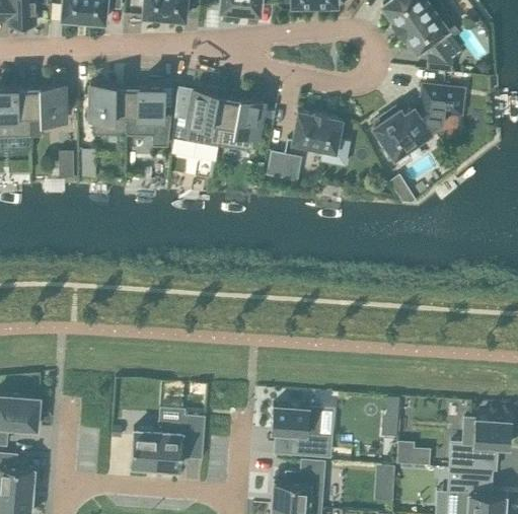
[(0,0),(0,22),(8,22),(8,26),(37,25),(37,7),(35,0),(0,0)]
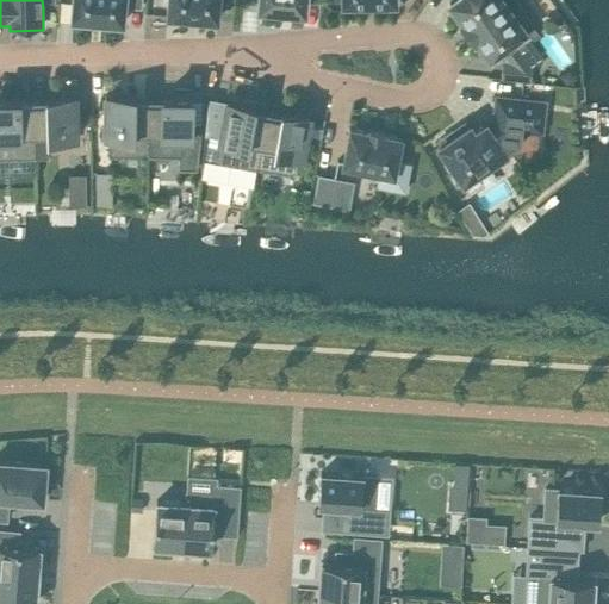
[(74,0),(73,24),(124,29),(125,11),(142,12),(143,0),(74,0)]
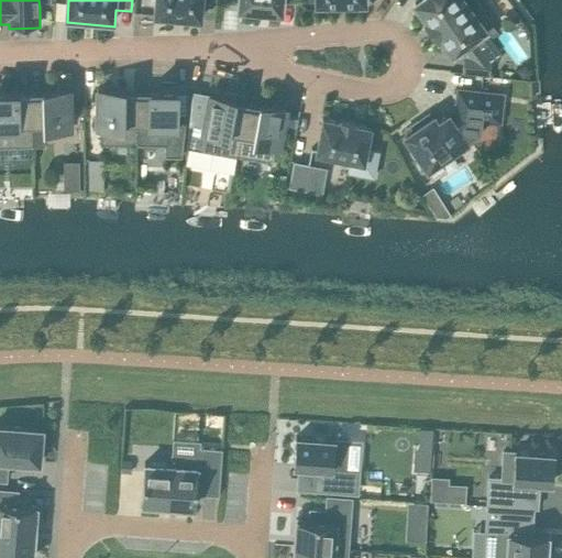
[(157,1),(155,19),(201,23),(202,0),(152,0),(153,0),(157,1)]
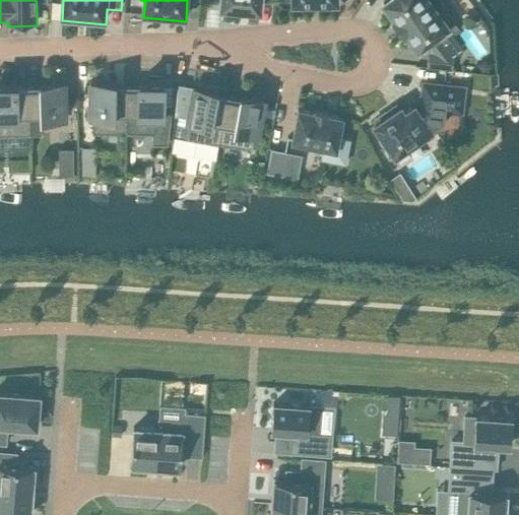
[(222,0),(221,11),(260,14),(261,0),(222,0)]
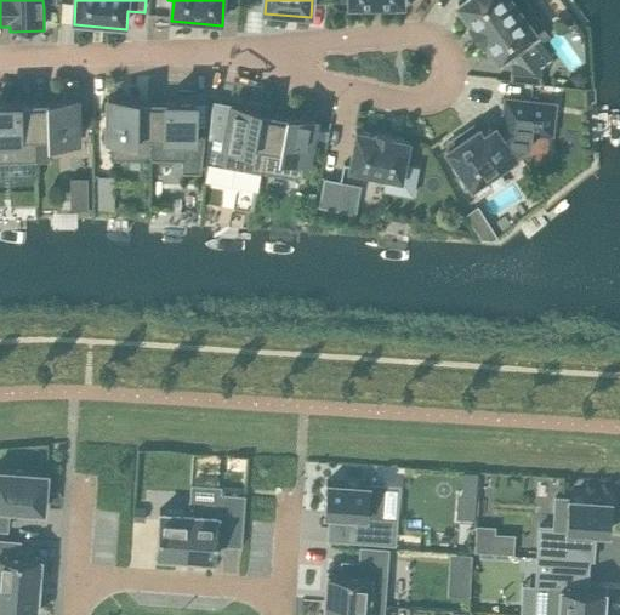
[(404,0),(348,0),(350,10),(369,9),(369,10),(384,10),(384,9),(404,9),(404,0)]
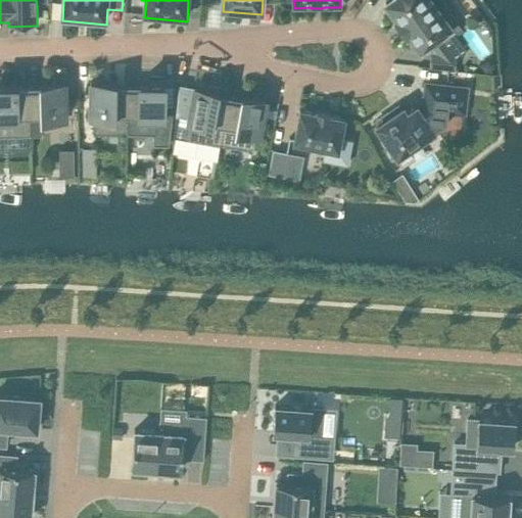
[(428,0),(395,0),(386,7),(397,22),(396,24),(409,39),(410,38),(421,54),(431,46),(439,57),(456,59),(464,52),(457,43),(449,33),(452,32),(428,0)]
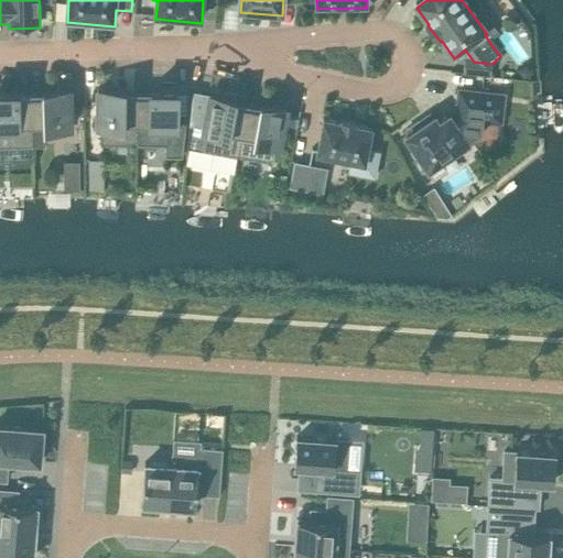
[(139,128),(138,97),(126,96),(126,93),(99,93),(98,130),(101,130),(101,149),(138,150),(139,128)]
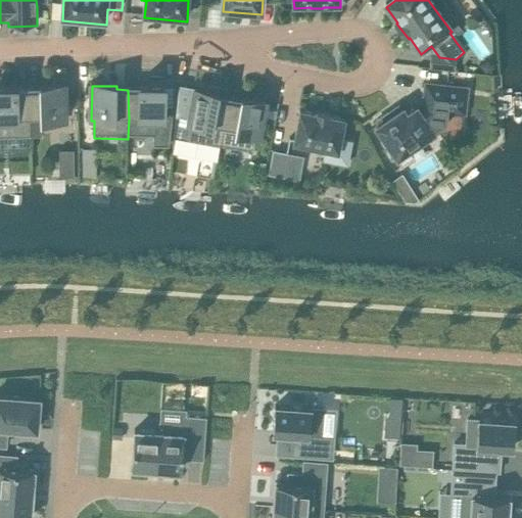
[(29,91),(31,120),(42,120),(42,122),(66,122),(65,87),(41,88),(41,91),(29,91)]
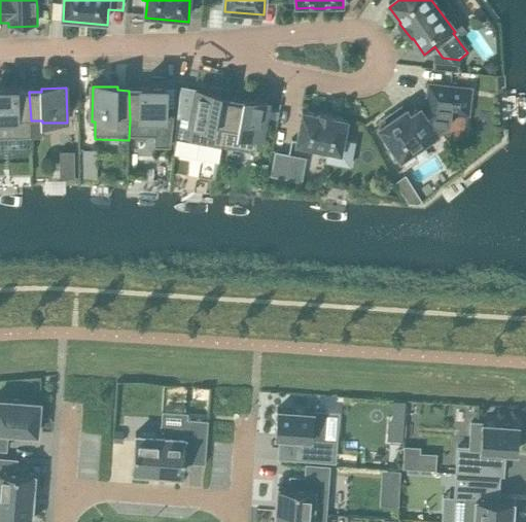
[(130,119),(129,140),(153,140),(153,150),(171,151),(175,112),(166,112),(166,88),(141,88),(141,91),(129,91),(130,119)]
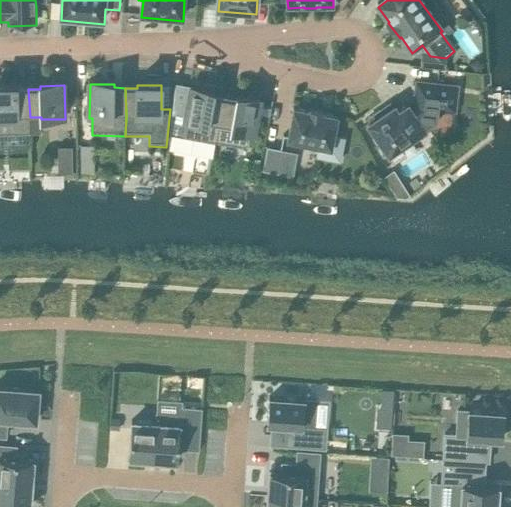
[(371,125),(369,126),(382,145),(379,147),(389,161),(403,151),(401,148),(414,139),(416,142),(430,132),(438,143),(453,133),(455,113),(457,90),(418,85),(415,109),(412,112),(409,107),(399,114),(395,109),(382,117),(380,114),(369,122),(371,125)]
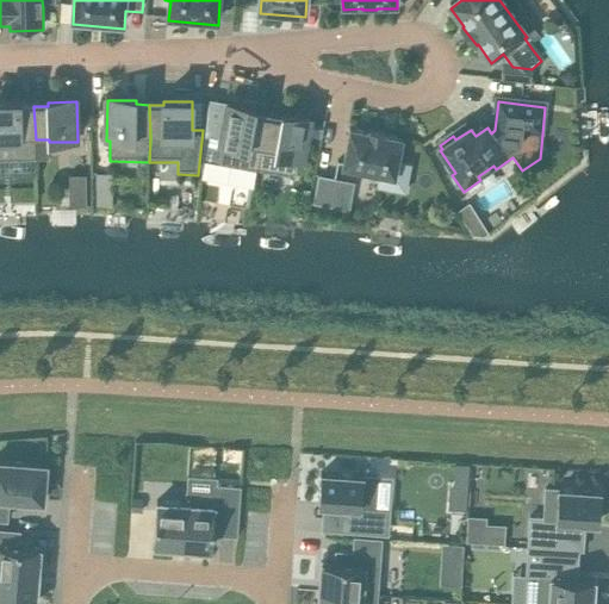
[(36,139),(33,106),(20,106),(20,103),(0,103),(0,163),(37,163),(36,139)]
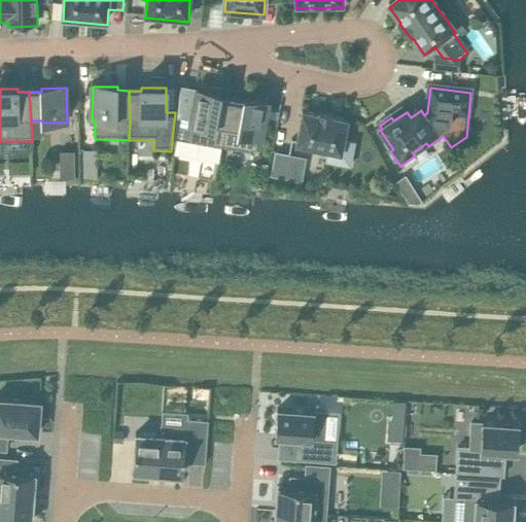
[(223,149),(232,101),(220,99),(220,96),(196,92),(189,126),(193,127),(189,143),(223,149)]
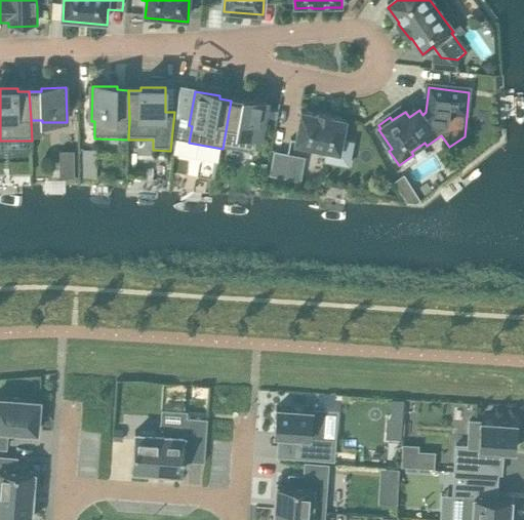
[(231,101),(223,149),(255,155),(258,138),(262,138),(268,105),(243,100),(243,103),(231,101)]
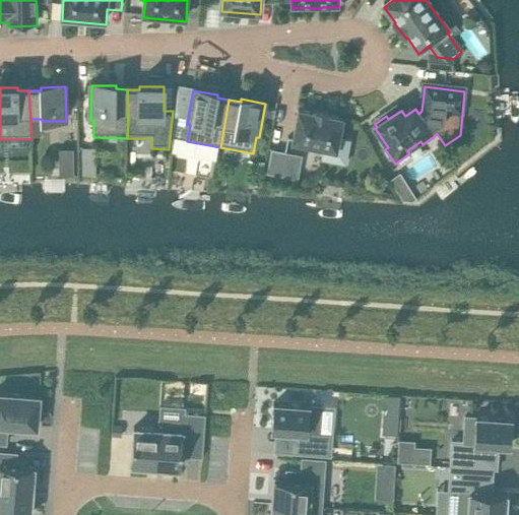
[(299,113),(293,144),(325,150),(322,163),(346,168),(351,143),(339,141),(343,121),(328,118),(328,116),(315,114),(315,116),(299,113)]
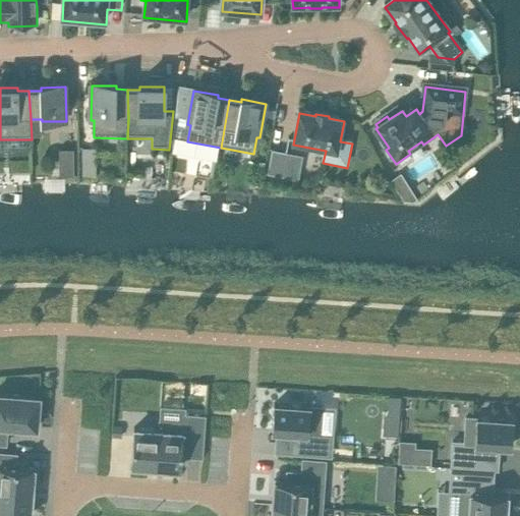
[(273,153),(268,177),(283,180),(299,183),(303,160),(288,156),(273,153)]
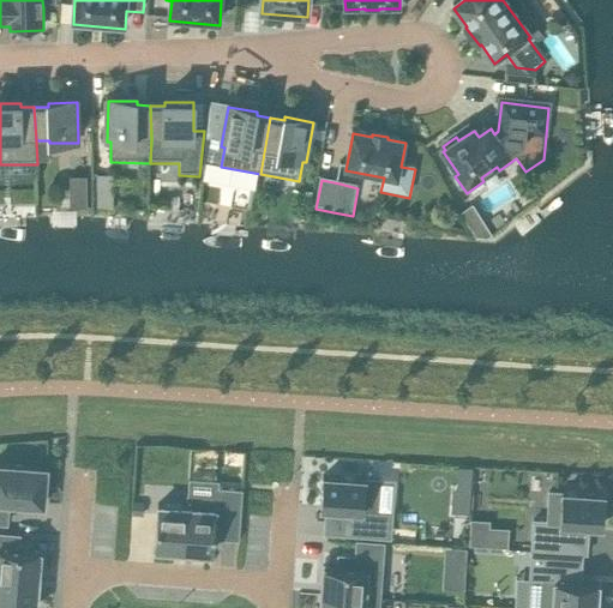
[(474,209),(462,216),(478,240),(488,240),(493,236),(474,209)]
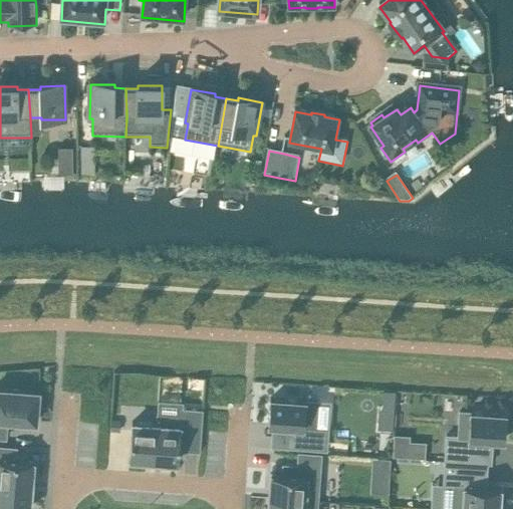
[(0,441),(6,442),(8,424),(37,426),(39,395),(0,392),(0,441)]
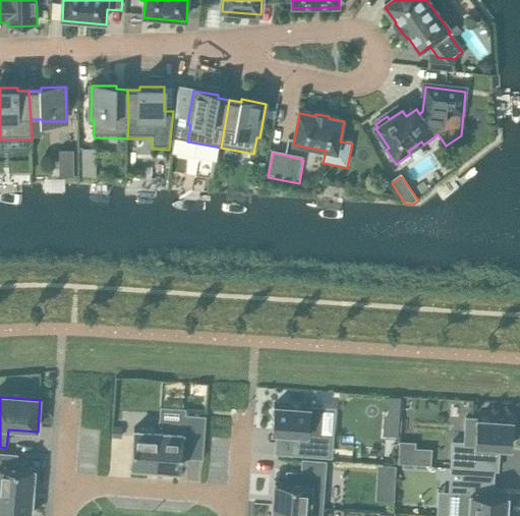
[(275,408),(273,435),(278,435),(295,436),(294,456),(330,459),(331,439),(321,438),(323,411),(310,410),(311,401),(286,399),(285,409),(275,408)]
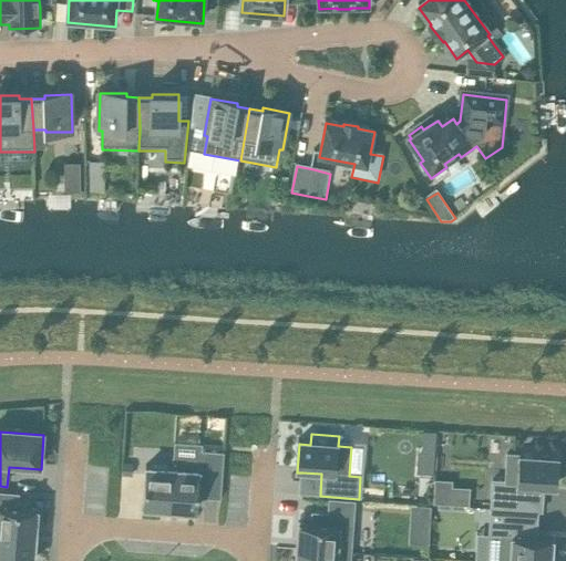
[(436,436),(424,435),(423,456),(435,456),(436,436)]
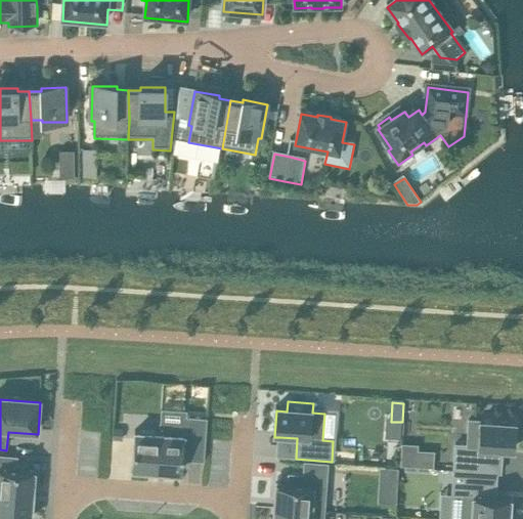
[(160,436),(158,474),(182,475),(183,462),(184,444),(206,446),(208,423),(184,421),(184,428),(161,427),(160,427),(159,436),(160,436)]
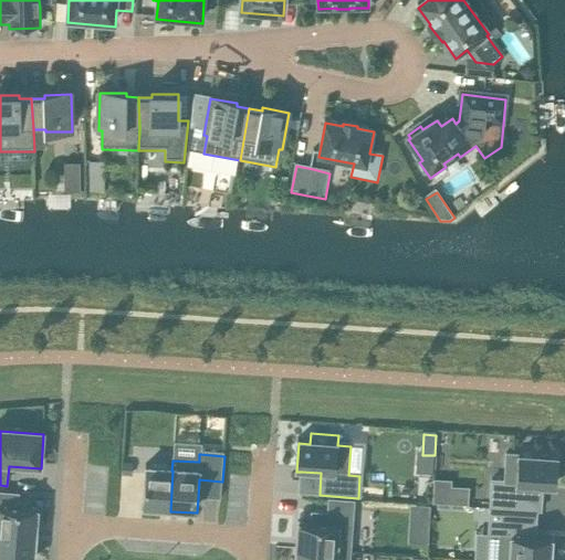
[(557,460),(508,456),(505,484),(493,483),(491,510),(519,513),(521,486),(555,488),(557,460)]
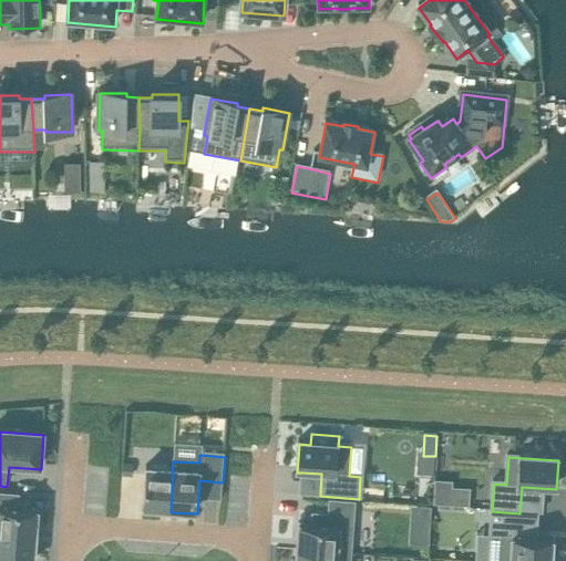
[(124,467),(123,480),(133,481),(134,468),(124,467)]
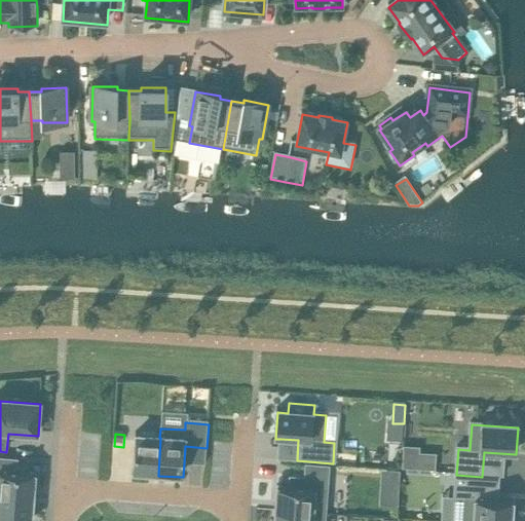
[(136,437),(134,474),(158,476),(160,438),(159,438),(136,437)]
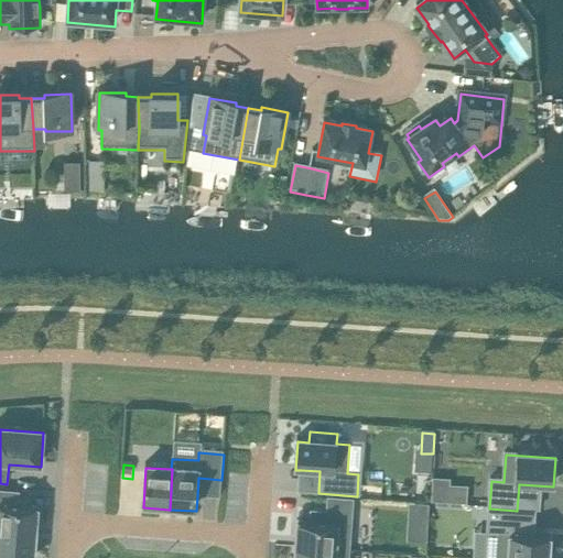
[(0,534),(35,537),(38,511),(18,509),(19,494),(0,492),(0,534)]
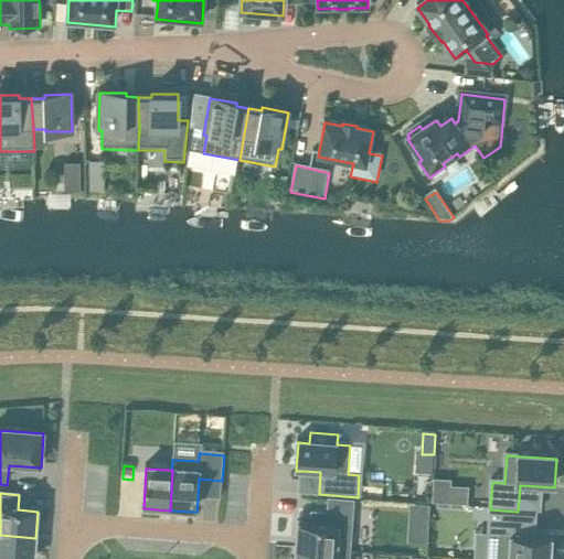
[(450,493),(449,507),(468,508),(469,494),(450,493)]
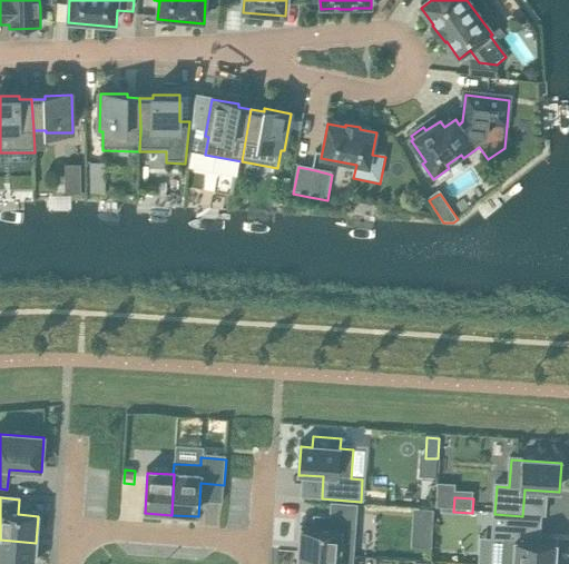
[(419,528),(433,530),(434,513),(420,512),(419,528)]
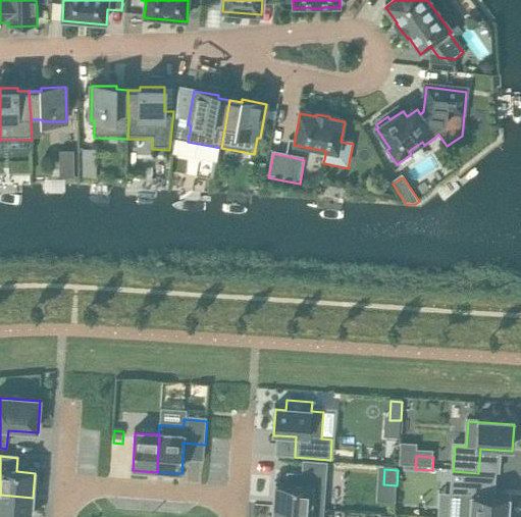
[(478,473),(453,471),(451,498),(462,498),(460,516),(507,516),(509,500),(477,498),(478,473)]
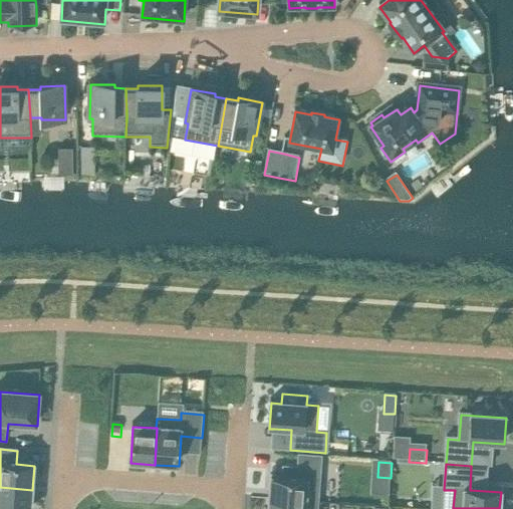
[(271,478),(269,502),(318,505),(319,480),(315,480),(315,471),(297,470),(284,469),(283,479),(271,478)]
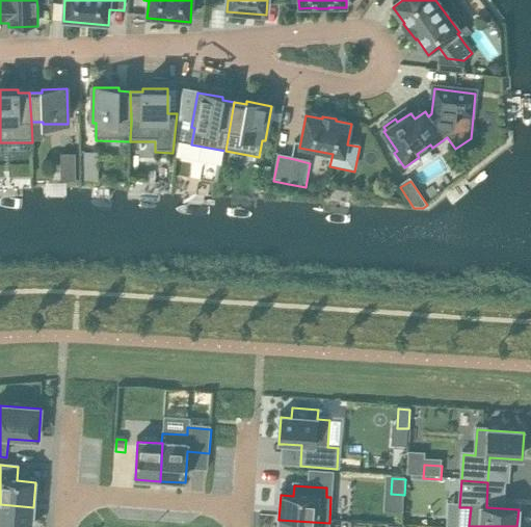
[(31,526),(33,507),(0,504),(0,526),(31,526)]
